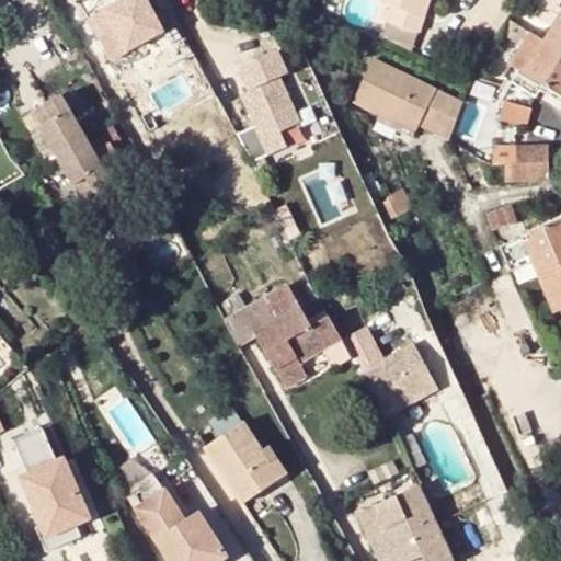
[(381,0),(391,3),(386,20),(387,21),(418,31),(419,31),(428,0),(381,0)]
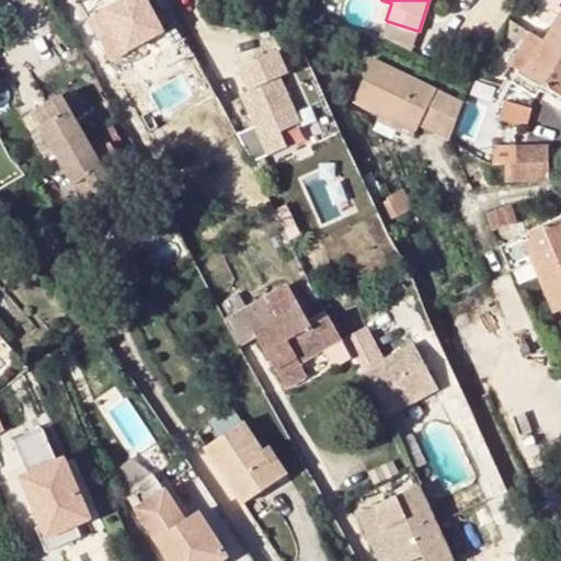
[(510,69),(523,77),(541,88),(560,100),(560,103),(560,104),(560,14),(560,16),(552,10),(559,0),(540,0),(536,9),(545,14),(540,21),(553,30),(545,44),(530,35),(510,69)]
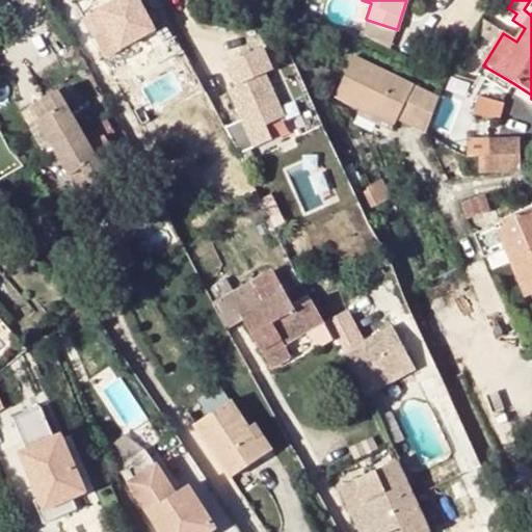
[(106,2),(77,12),(86,42),(116,31),(106,2)]
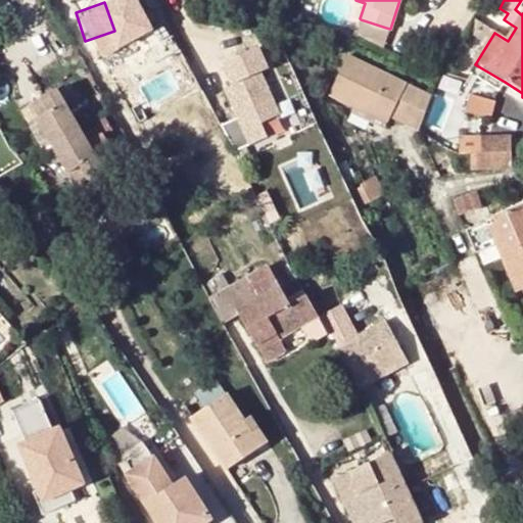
[(389,29),(361,19),(355,34),(382,47),(389,29)]
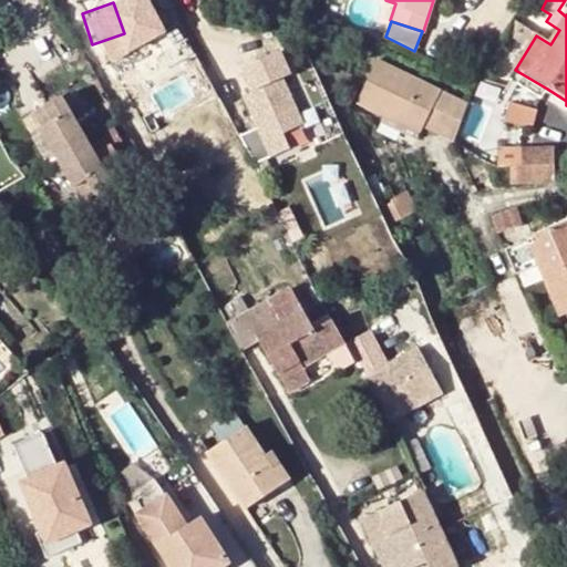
[(357,102),(383,114),(420,132),(423,126),(432,106),(441,111),(436,121),(456,132),(466,103),(377,61),(357,102)]
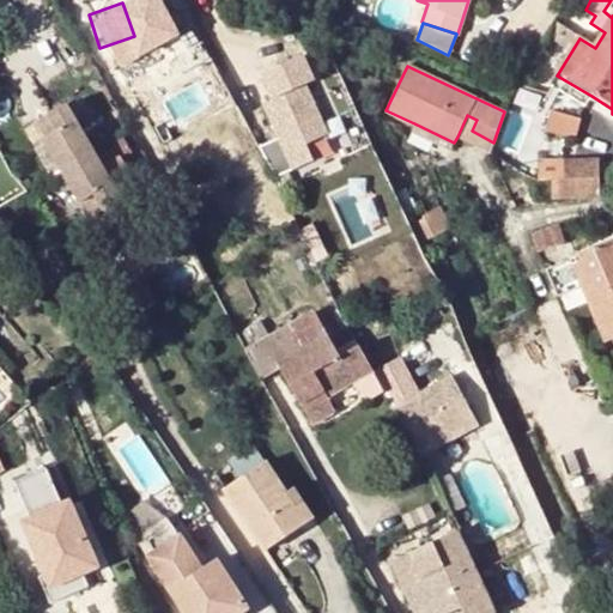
[(321,92),(313,73),(285,85),(293,102),(285,105),(301,141),(290,146),(301,168),(323,157),(317,144),(332,137),(314,96),(321,92)]
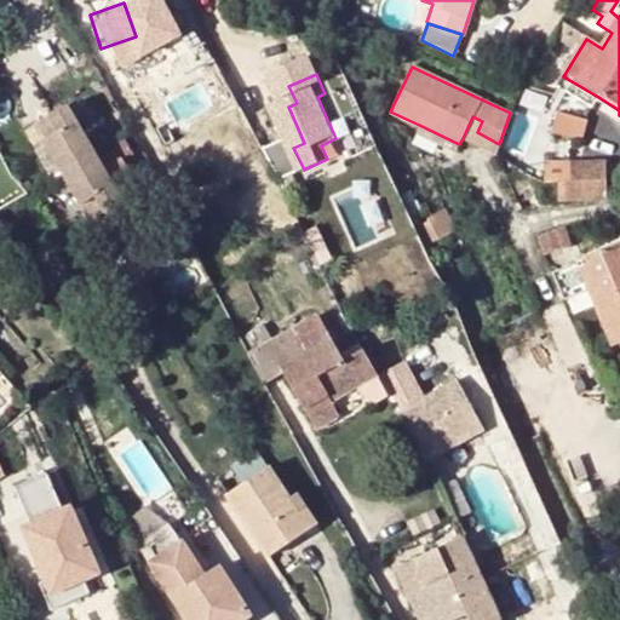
[(598,97),(578,85),(572,96),(591,108),(598,97)]
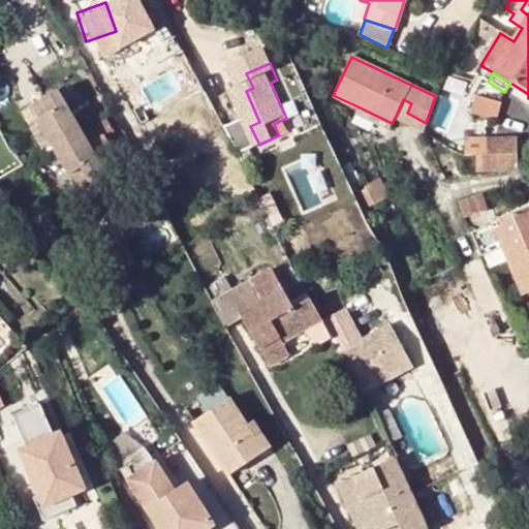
[(59,92),(43,100),(52,116),(41,122),(69,178),(81,173),(87,186),(104,177),(59,92)]
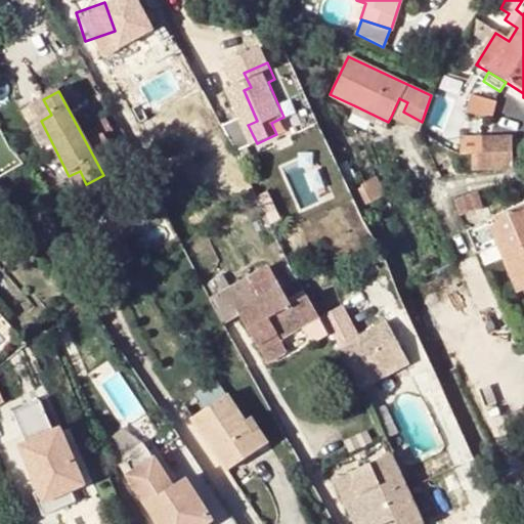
[(494,102),(472,96),(468,112),(489,118),(494,102)]
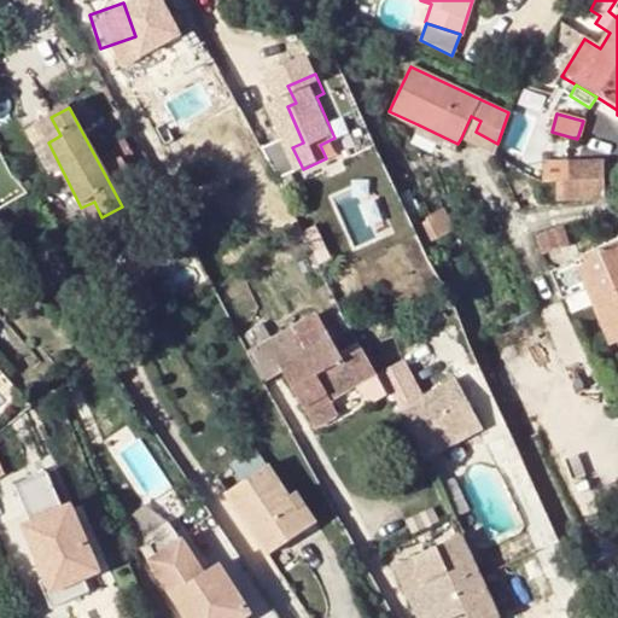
[(461,138),(494,153),(497,144),(476,132),(481,121),(471,116),(461,138)]
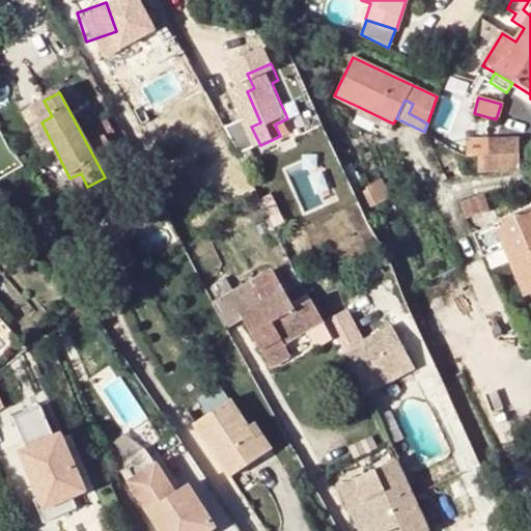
[(65,197),(87,187),(81,173),(70,178),(42,122),(52,116),(44,101),(23,112),(43,151),(65,197)]
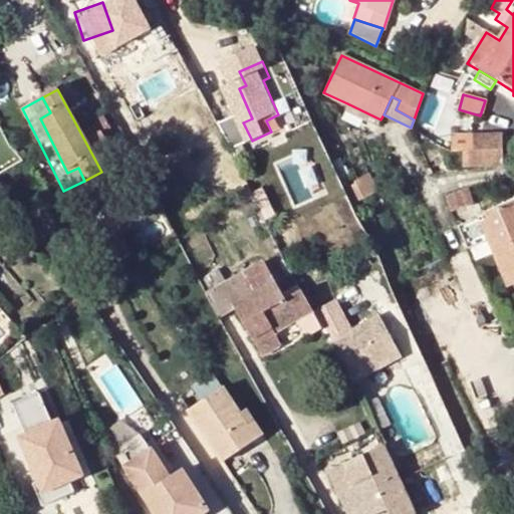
[(377,126),(380,119),(347,103),(344,110),(377,126)]
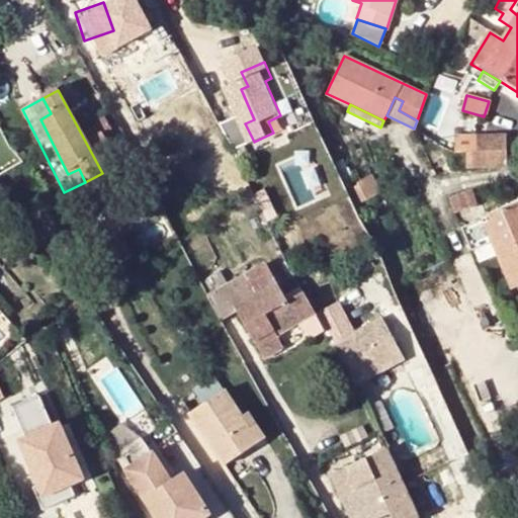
[(504,136),(454,136),(454,153),(466,152),(466,160),(466,166),(504,166),(504,136)]
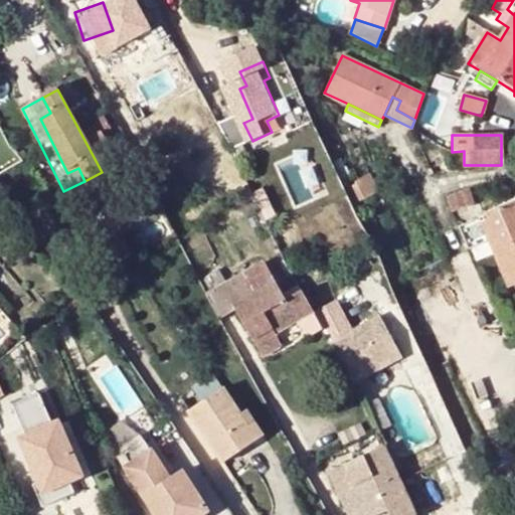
[(452,159),(464,159),(464,151),(452,152),(452,159)]
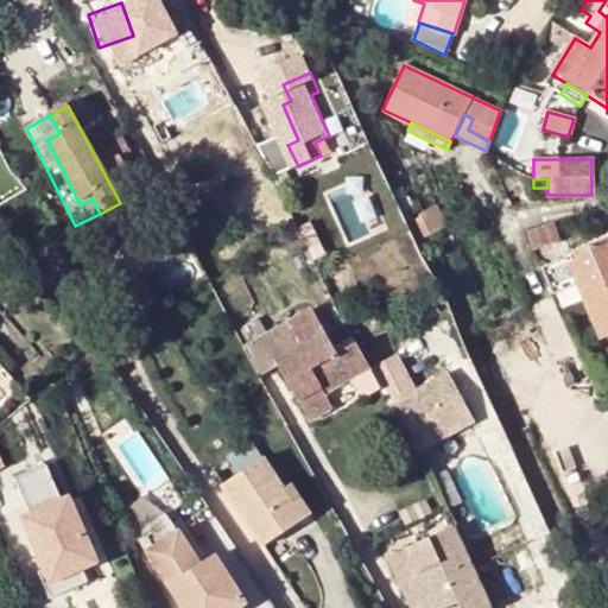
[(436,206),(422,214),(431,233),(445,226),(436,206)]
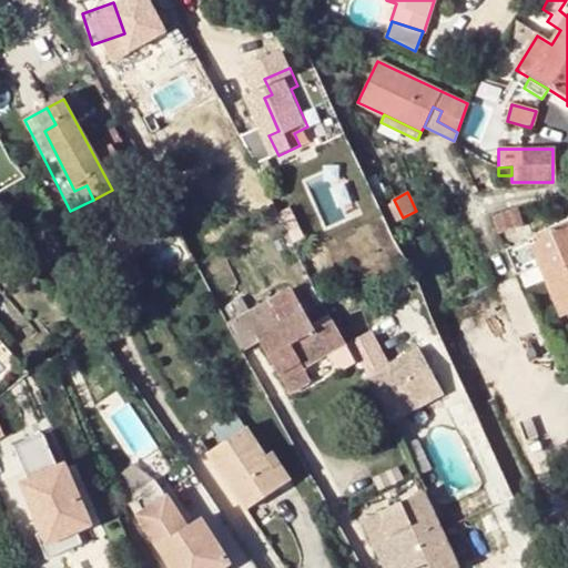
[(516,211),(494,219),(499,233),(521,225),(516,211)]
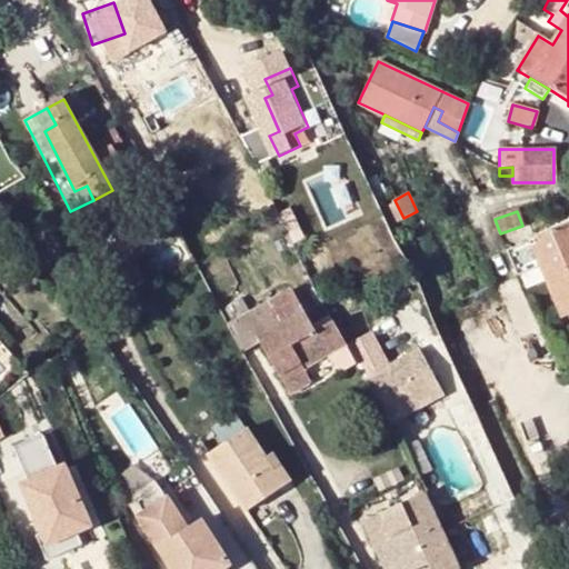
[(43,216),(32,221),(40,238),(46,235),(52,231),(43,216)]
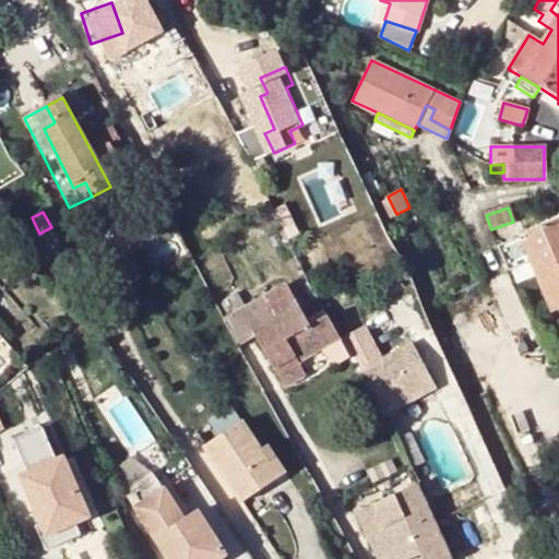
[(558,309),(558,221),(500,246),(510,270),(531,261),(554,312),(558,309)]
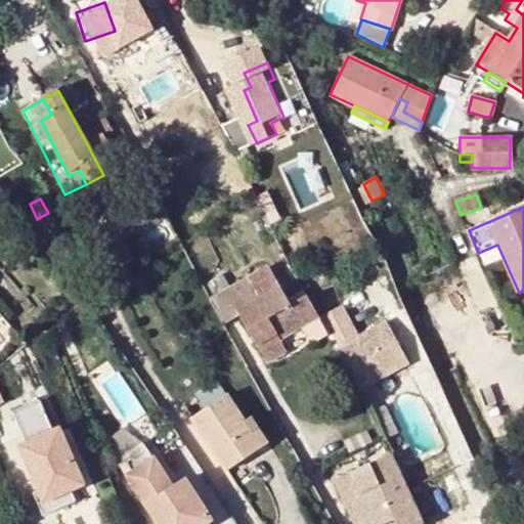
[(54,223),(48,213),(42,216),(48,226),(54,223)]
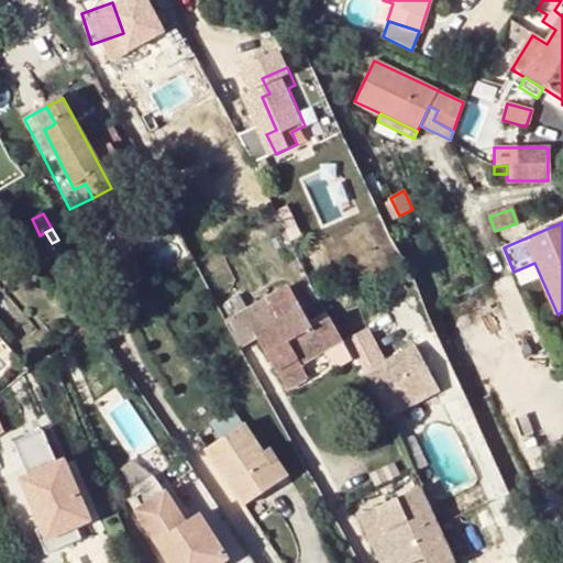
[(56,254),(50,258),(59,274),(66,268),(56,254)]
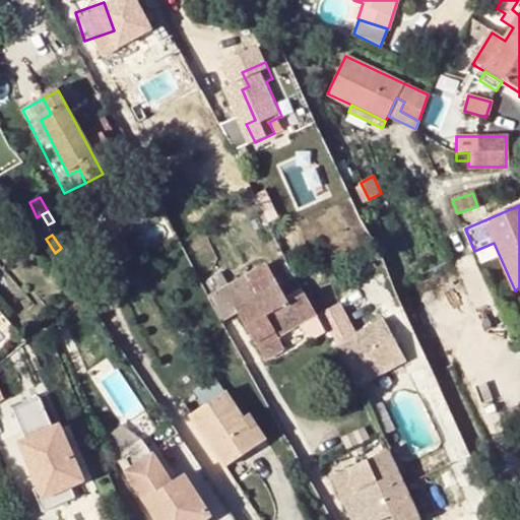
[(61,248),(55,253),(64,264),(71,259),(63,247),(61,248)]
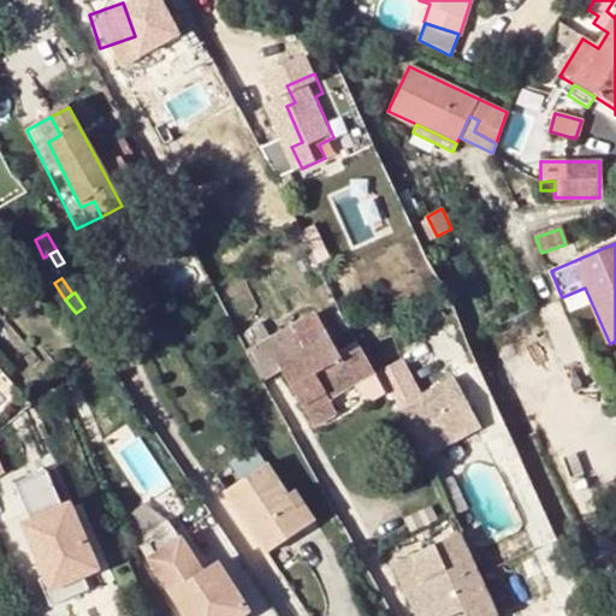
[(313,314),(244,353),(261,381),(284,369),(314,425),(336,413),(329,400),(374,373),(361,348),(339,359),(313,314)]
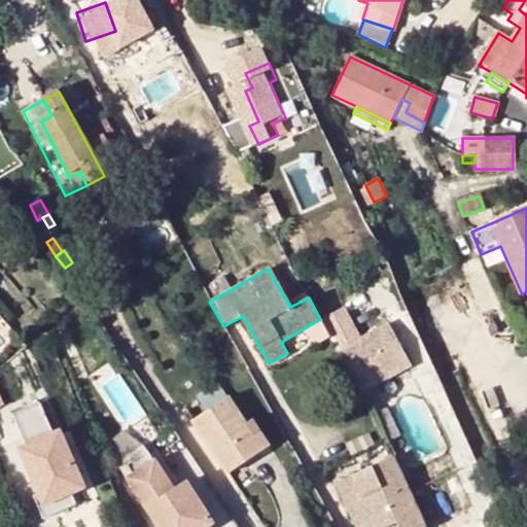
[(345,305),(320,319),(360,394),(411,366),(389,325),(363,339),(345,305)]
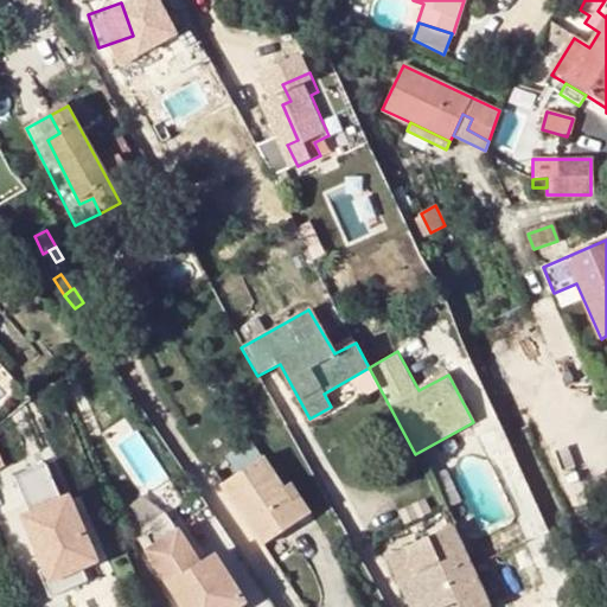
[(263,459),(222,486),(262,543),(308,512),(291,485),(283,489),(263,459)]
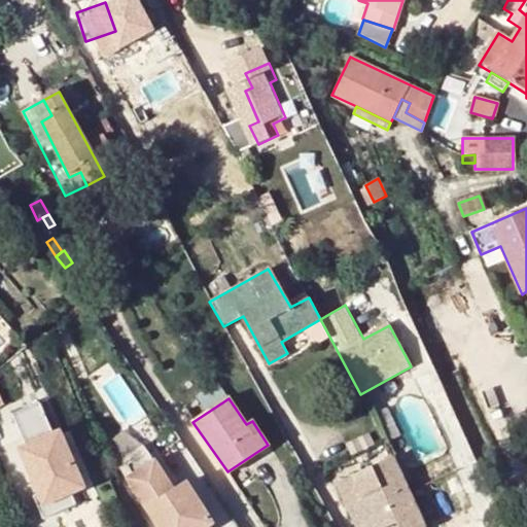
[(69,500),(29,410),(3,421),(16,451),(7,455),(38,526),(47,526),(70,517),(64,502),(69,500)]
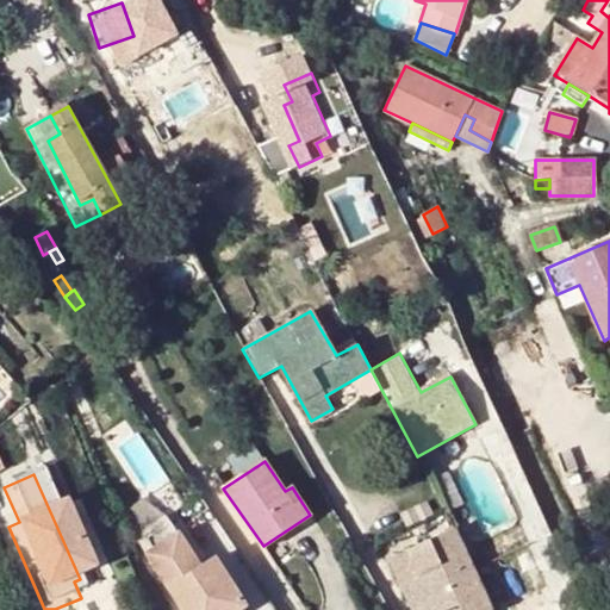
[(490,609),(455,530),(391,559),(414,609),(447,609),(459,605),(460,609),(490,609)]
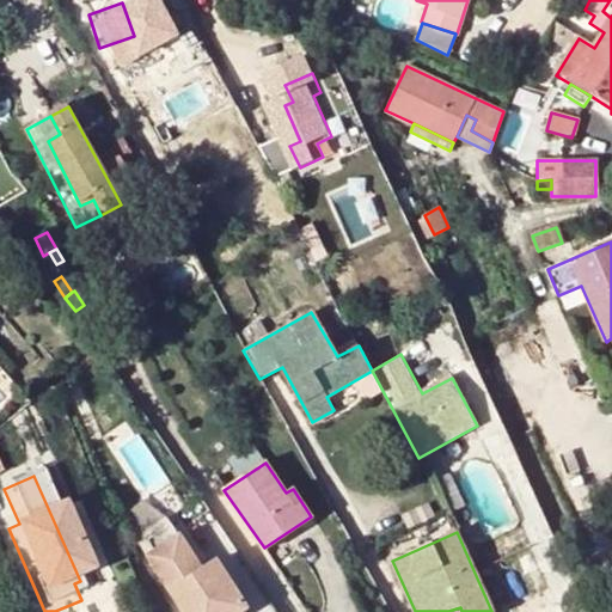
[(178,536),(147,555),(184,611),(236,611),(245,606),(214,558),(199,568),(178,536)]
